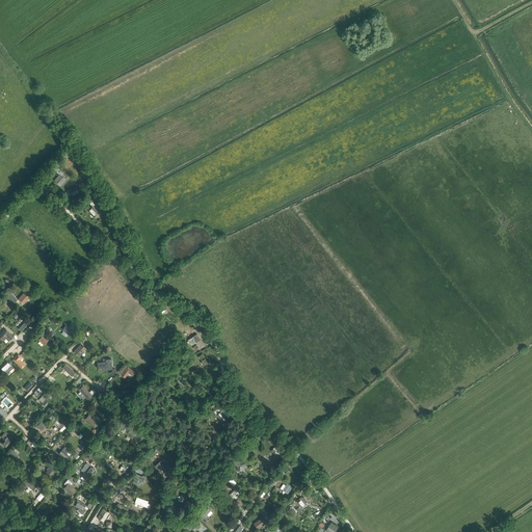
[(54,180),(59,185),(64,180),(61,176),(62,174),(60,171),(58,174),(59,175),(54,180)]
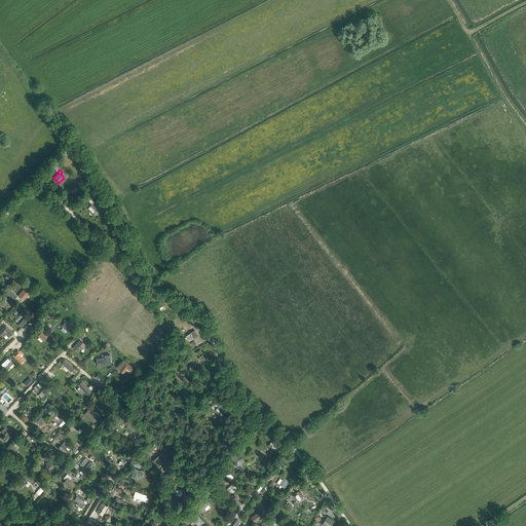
[(86,208),(89,212),(89,213),(90,214),(91,215),(92,215),(94,215),(98,211),(91,203),(94,202),(90,199),(88,201),(90,203),(86,208)]
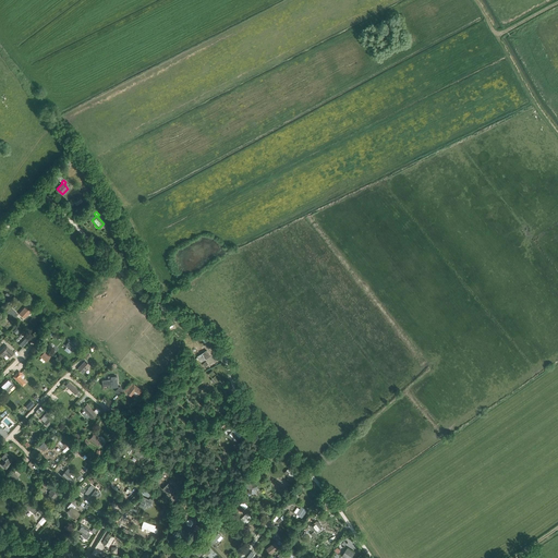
[(20,314),(25,319),(32,311),(29,308),(27,306),(20,314)]
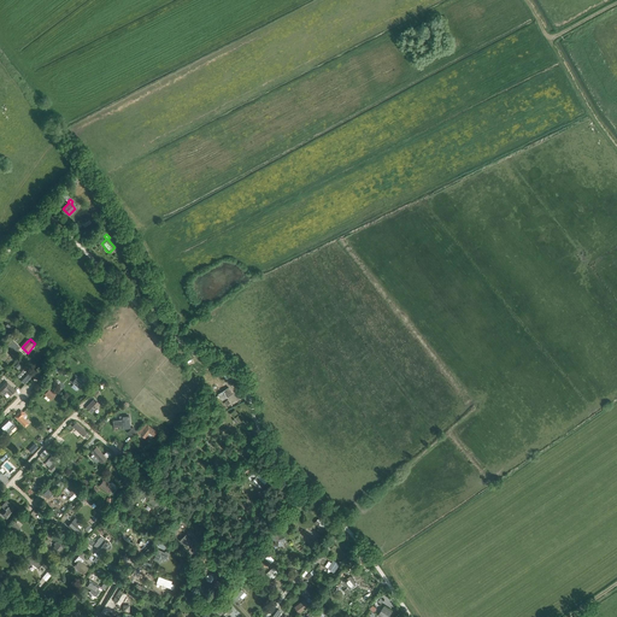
[(9,346),(16,352),(21,347),(13,341),(9,346)]
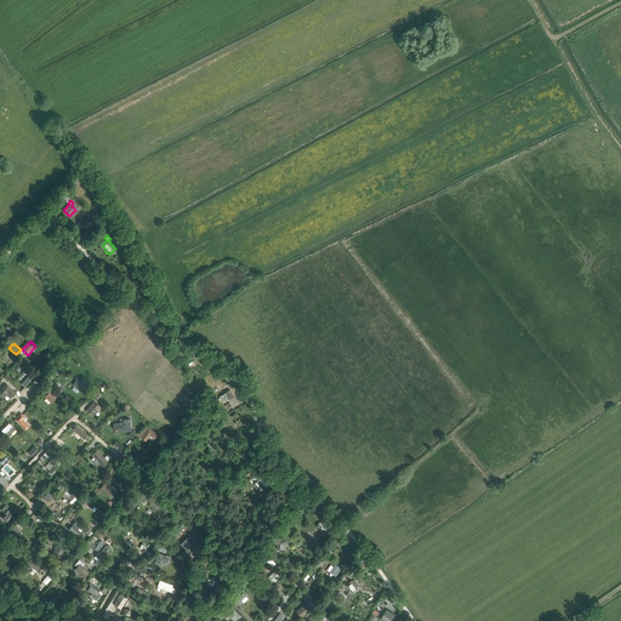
[(27,372),(20,381),(26,387),(33,379),(27,372)]
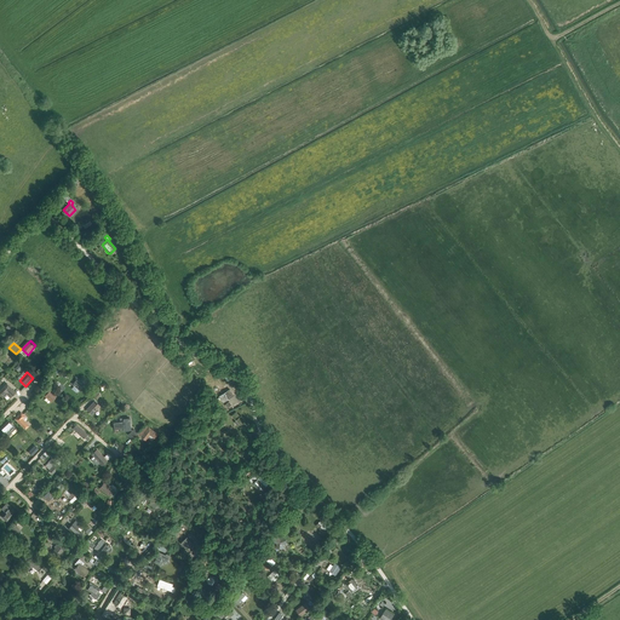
[(70,383),(80,391),(85,384),(84,384),(84,383),(84,382),(82,382),(82,380),(81,380),(75,377),(70,383)]
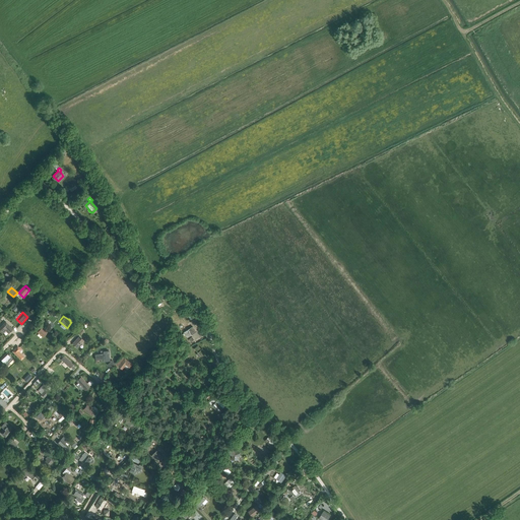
[(0,326),(0,329),(3,333),(6,330),(9,333),(13,329),(5,321),(0,326)]
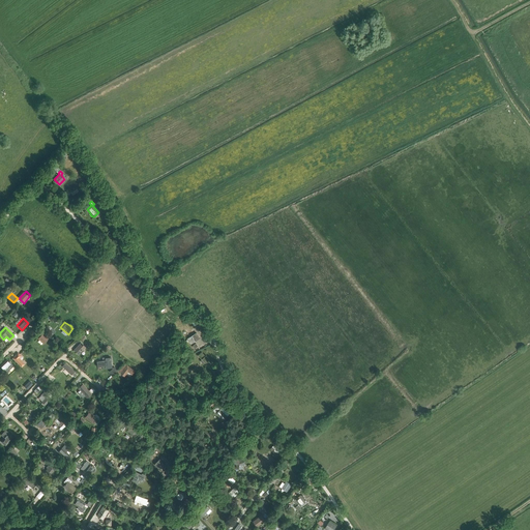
[(38,339),(43,344),(49,339),(42,333),(38,339)]
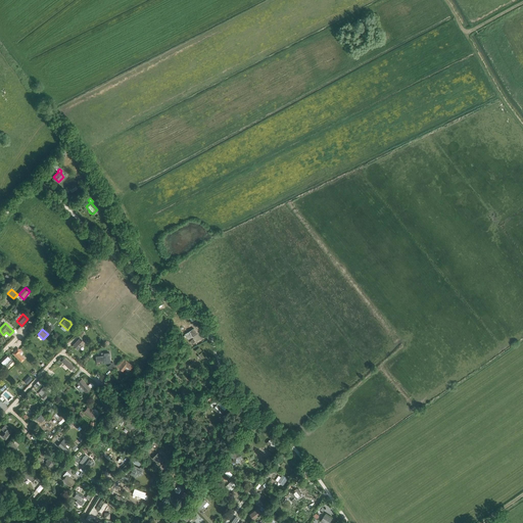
[(185,334),(189,339),(197,334),(194,329),(185,334)]
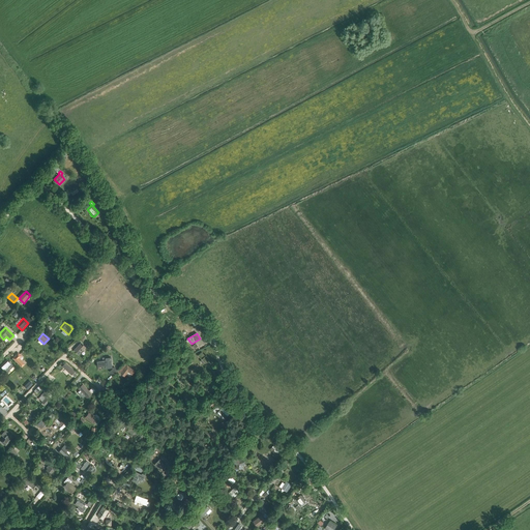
[(74,350),(79,355),(86,347),(81,343),(74,350)]
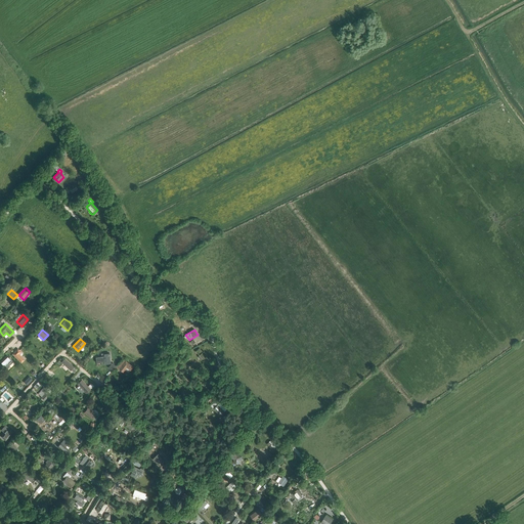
[(199,347),(195,350),(199,353),(200,353),(203,356),(203,357),(205,360),(208,358),(205,355),(207,353),(203,350),(199,347)]
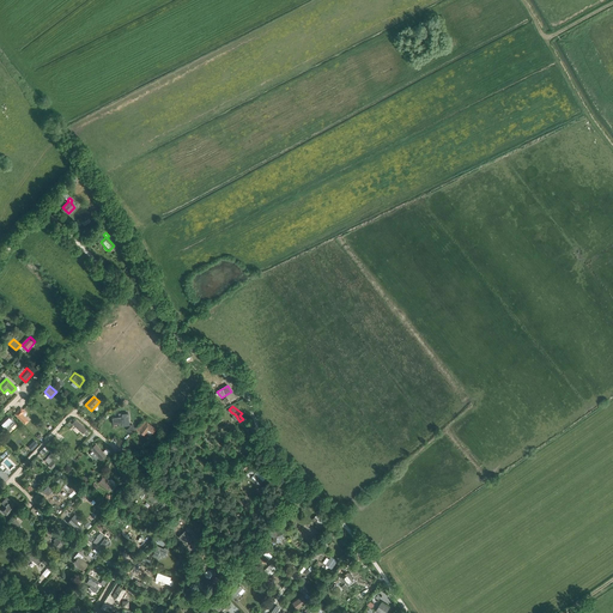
[(14,414),(25,425),(29,420),(22,414),(25,412),(20,407),(14,414)]
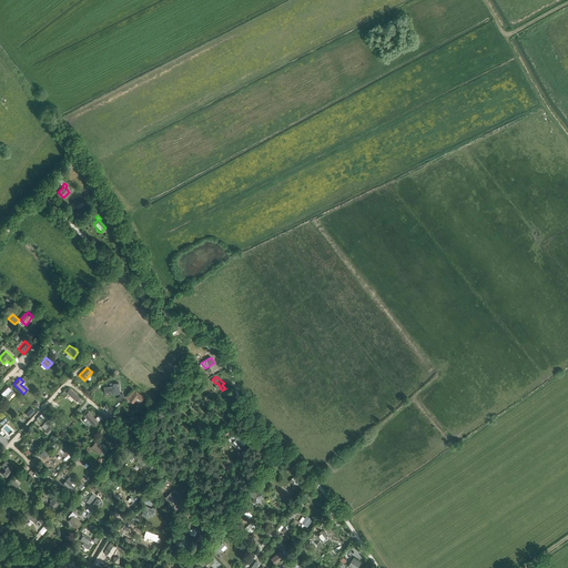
[(112,384),(110,384),(110,386),(103,387),(104,393),(113,392),(113,395),(120,394),(118,383),(113,384),(112,384)]
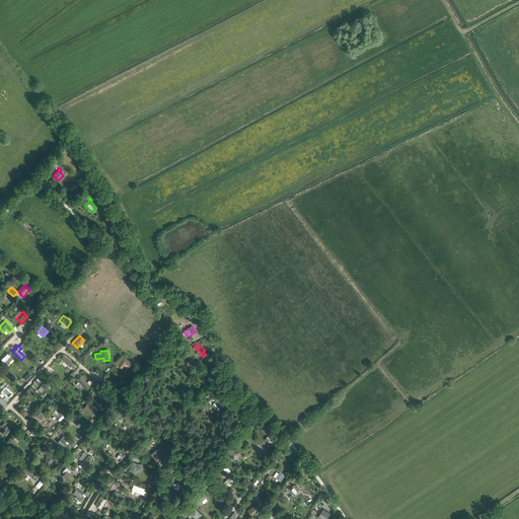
[(7,352),(0,358),(4,363),(11,356),(7,352)]
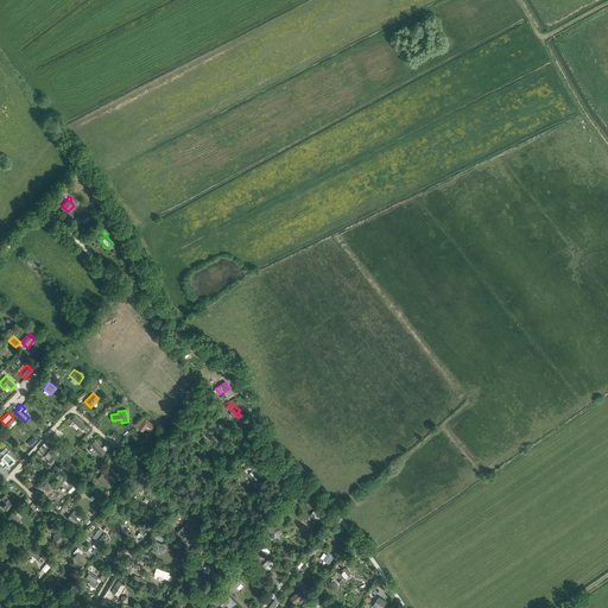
[(71,420),(82,430),(86,425),(75,416),(71,420)]
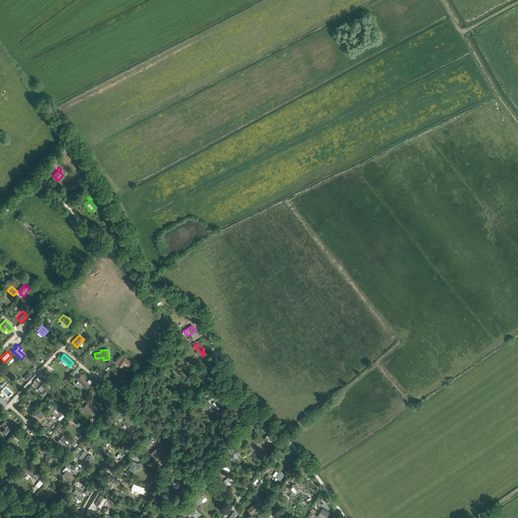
[(124,357),(118,365),(121,367),(125,363),(130,366),(132,362),(124,357)]
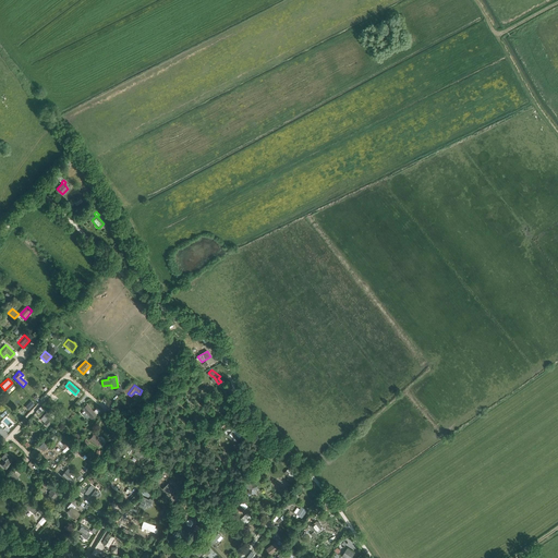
[(121,396),(124,389),(119,386),(116,391),(121,396)]
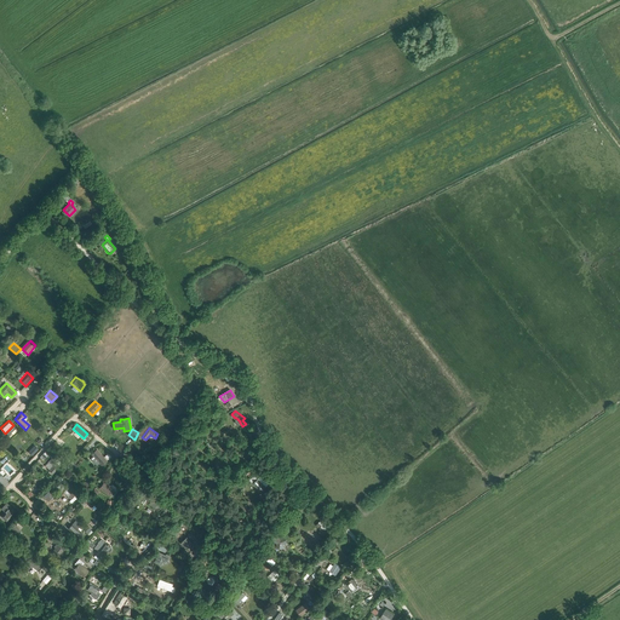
[(28,451),(33,455),(39,449),(34,445),(28,451)]
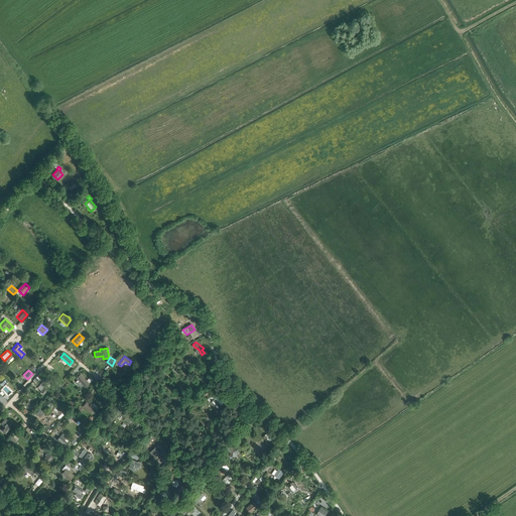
[(76,378),(85,388),(90,383),(81,374),(76,378)]
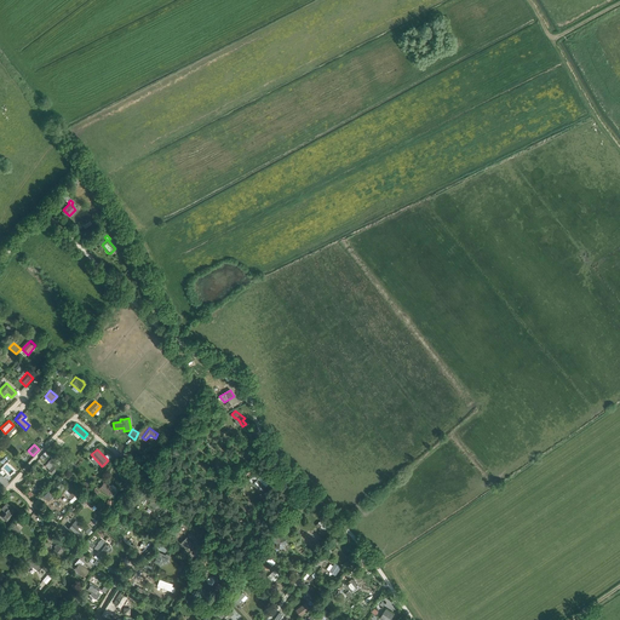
[(49,461),(45,465),(50,470),(49,470),(52,474),(59,465),(51,458),(49,461)]
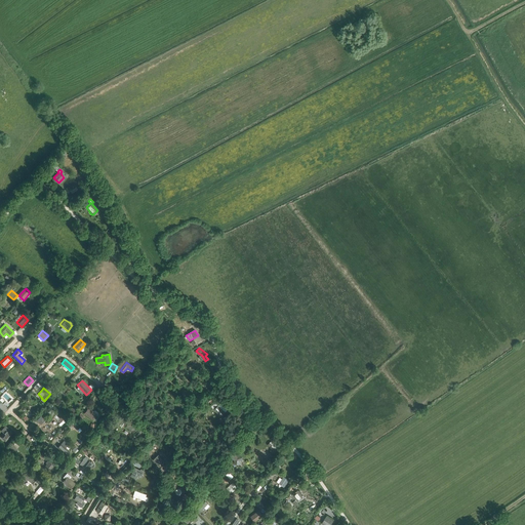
[(215,402),(211,406),(214,409),(213,409),(220,416),(226,412),(218,405),(215,402)]
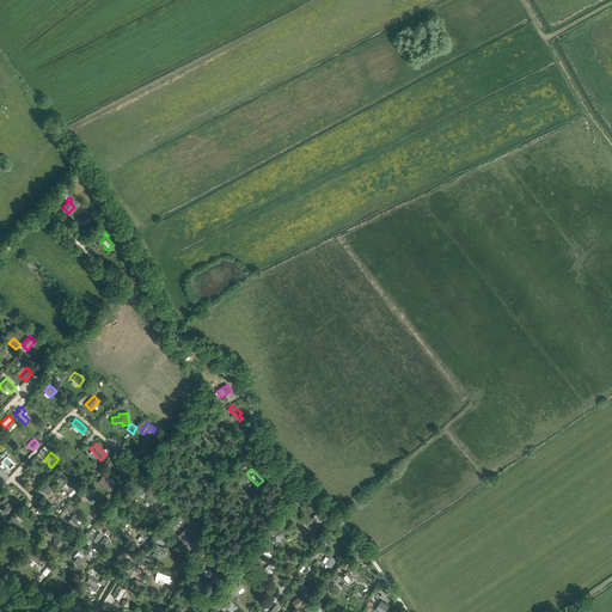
[(109,488),(111,489),(115,485),(111,484),(109,482),(110,481),(105,477),(104,478),(103,476),(98,482),(106,489),(109,488)]
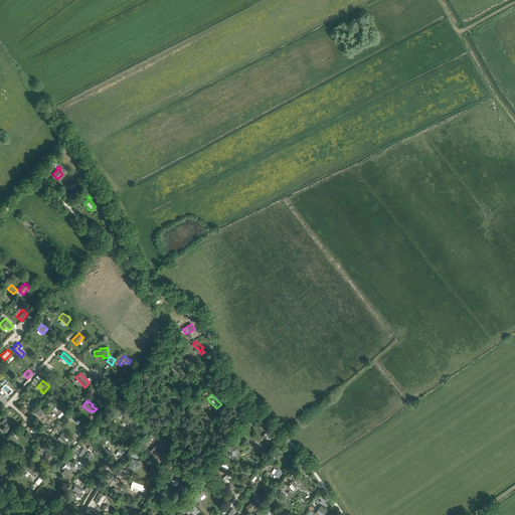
[(54,406),(53,408),(56,412),(57,412),(59,414),(60,412),(65,408),(59,402),(54,406)]
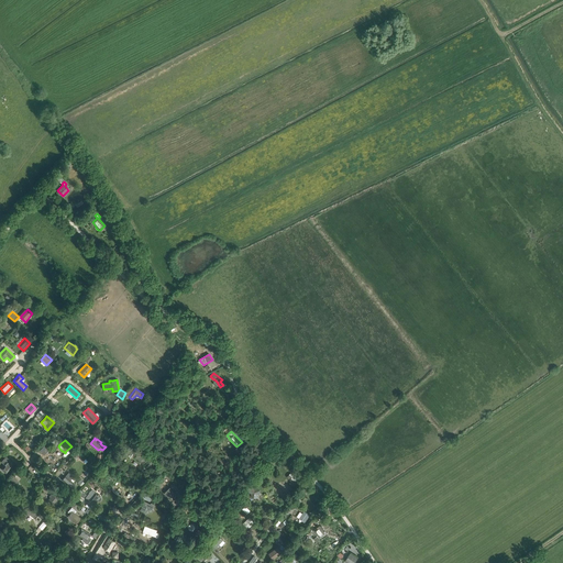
[(146,454),(144,456),(140,453),(136,457),(141,461),(142,459),(146,462),(148,460),(151,457),(146,454)]
